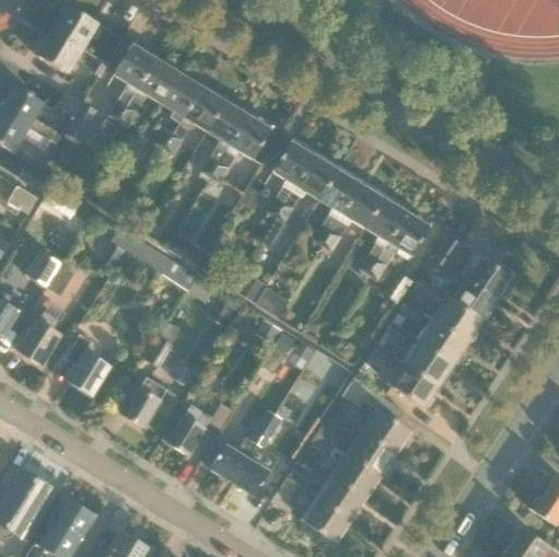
[(99,57),(107,62),(123,37),(99,22),(82,12),(84,9),(74,3),(72,7),(69,4),(54,30),(99,57)]
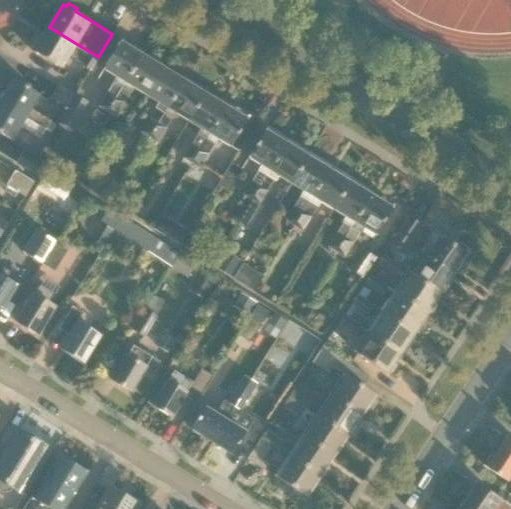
[(90,52),(49,27),(42,38),(39,36),(34,45),(37,47),(35,50),(62,66),(70,53),(84,62),(83,64),(92,69),(98,57),(90,52)]
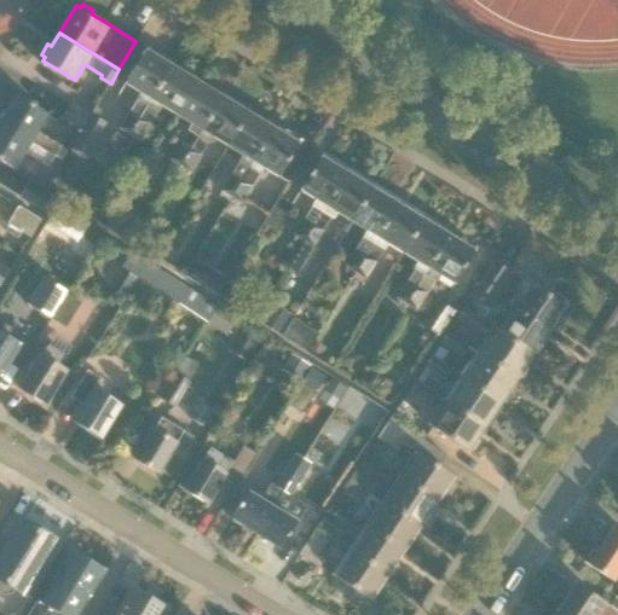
[(131,132),(148,103),(174,59),(149,45),(126,81),(142,91),(121,126),(131,132)]
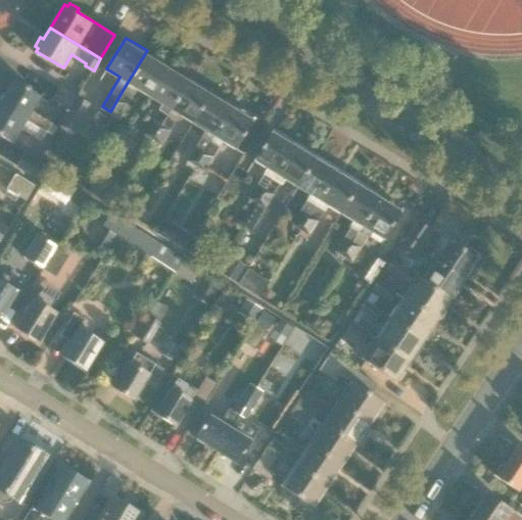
[(150,95),(170,64),(147,50),(125,87),(110,111),(120,116),(138,87),(150,95)]
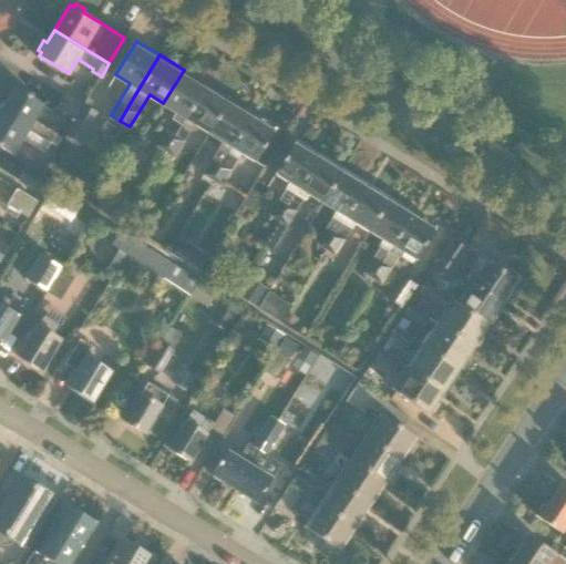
[(184,123),(207,84),(184,70),(163,103),(177,112),(173,118),(184,123)]
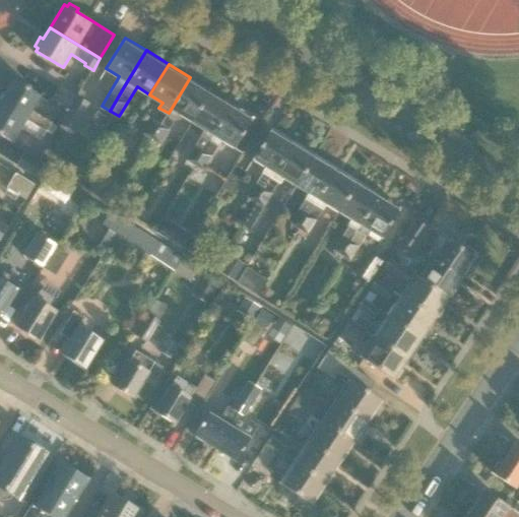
[(192,121),(211,89),(190,77),(169,113),(163,123),(153,138),(161,142),(180,113),(192,121)]
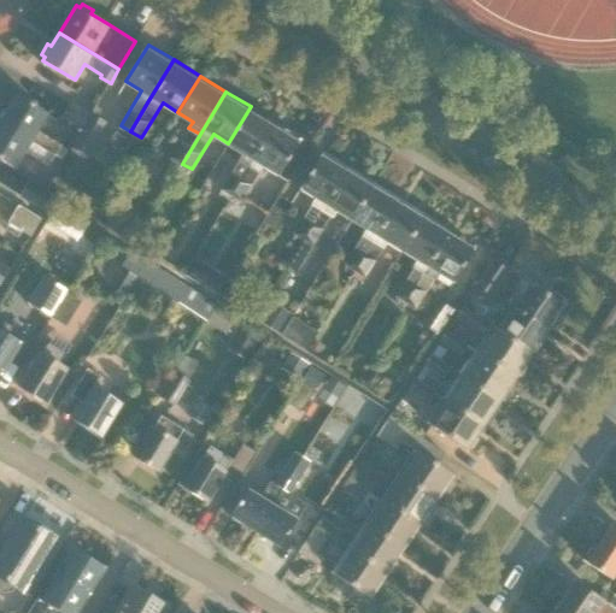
[(63,158),(70,148),(40,130),(50,112),(17,93),(1,121),(56,154),(63,158)]
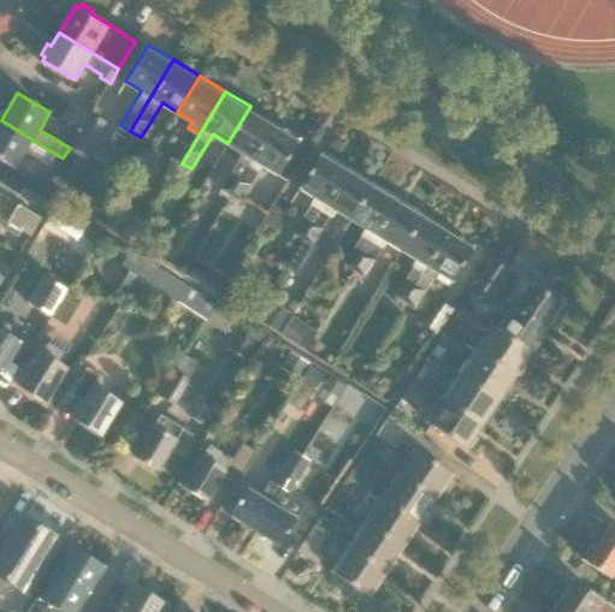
[(92,112),(71,99),(61,116),(82,128),(92,112)]
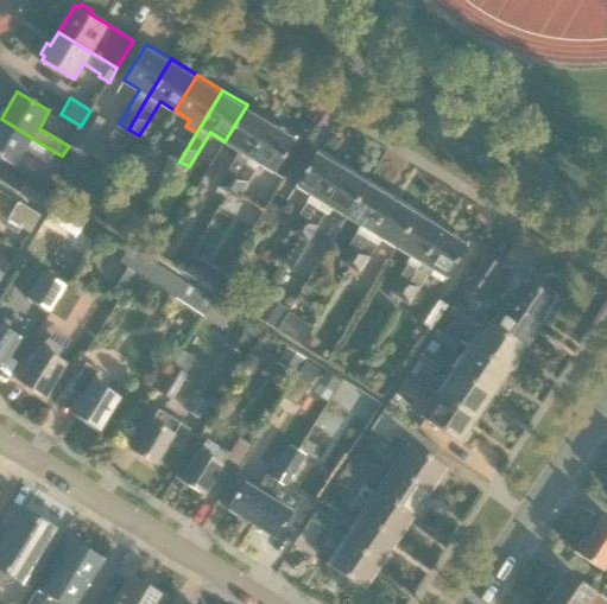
[(227,195),(247,163),(273,121),(247,105),(225,141),(240,151),(220,183),(220,184),(217,189),(227,195)]
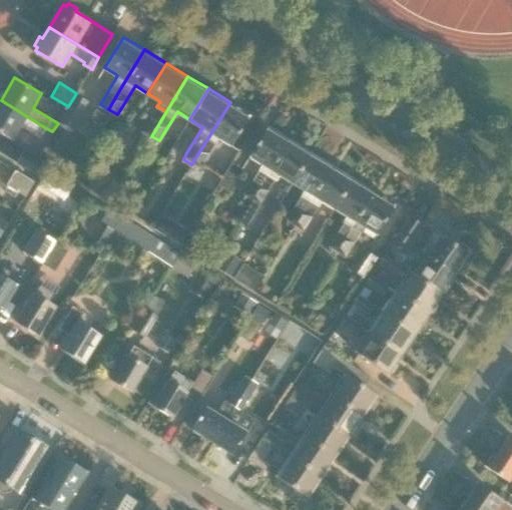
[(60,121),(71,128),(88,100),(77,93),(60,121)]
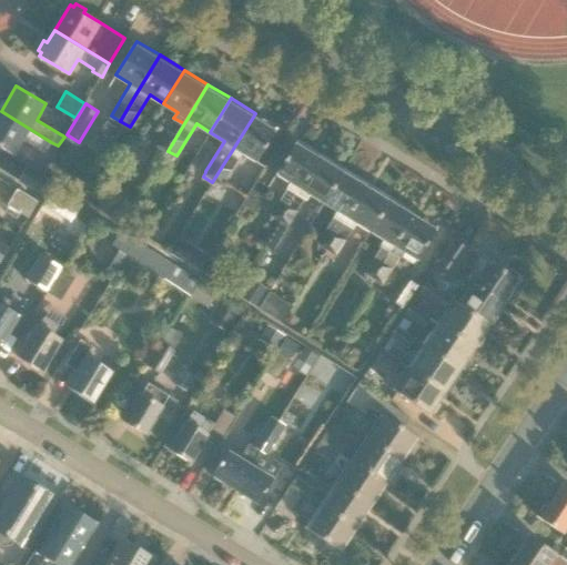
[(51,142),(1,111),(0,112),(0,167),(40,192),(49,178),(27,164),(28,162),(16,154),(24,139),(46,151),(51,142)]
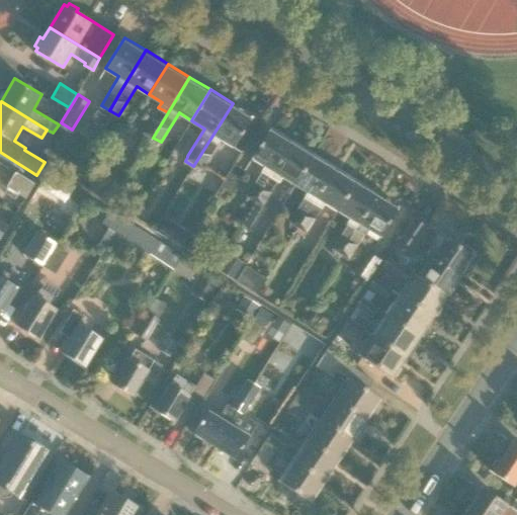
[(235,147),(253,116),(233,103),(210,139),(193,166),(201,171),(222,139),(235,147)]
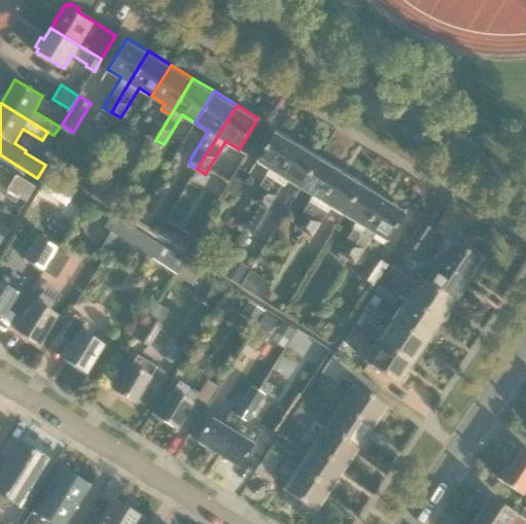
[(91,124),(99,129),(107,114),(100,110),(91,124)]
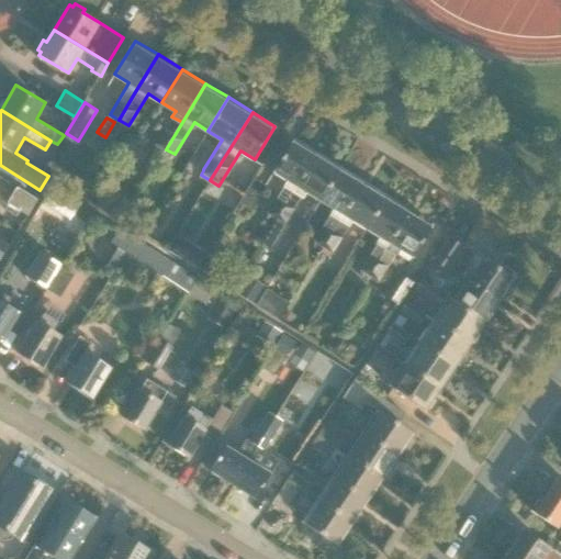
[(166,149),(176,133),(165,126),(155,143),(166,149)]
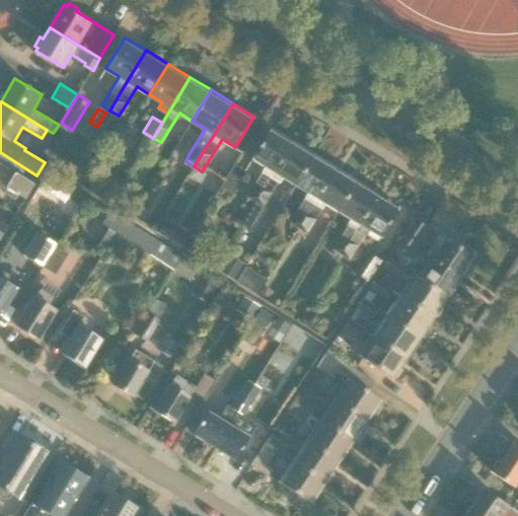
[(271,177),(293,141),(272,128),(252,158),(266,166),(263,171),(271,177)]
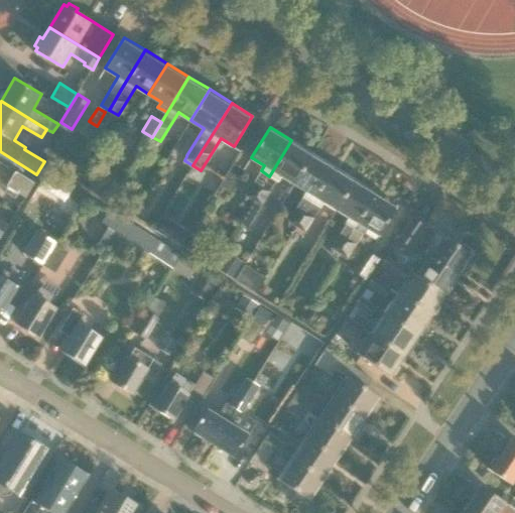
[(294,183),(312,153),(291,140),(269,176),(278,181),(281,176),(294,183)]
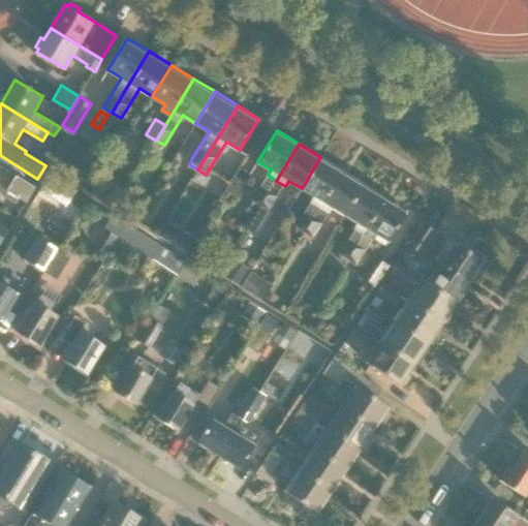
[(320,207),(342,169),(320,157),(302,188),(314,196),(311,202),(320,207)]
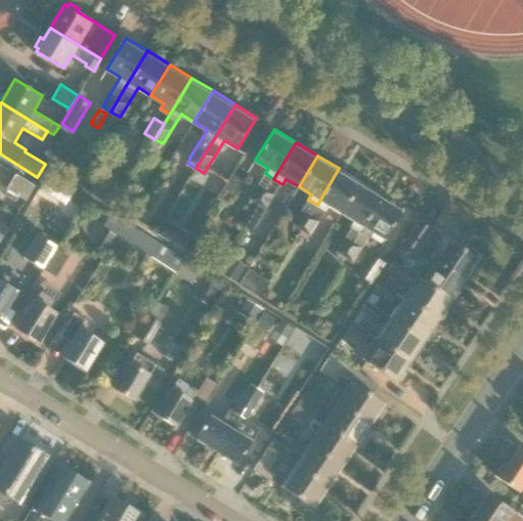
[(249,171),(237,164),(221,187),(233,196),(249,171)]
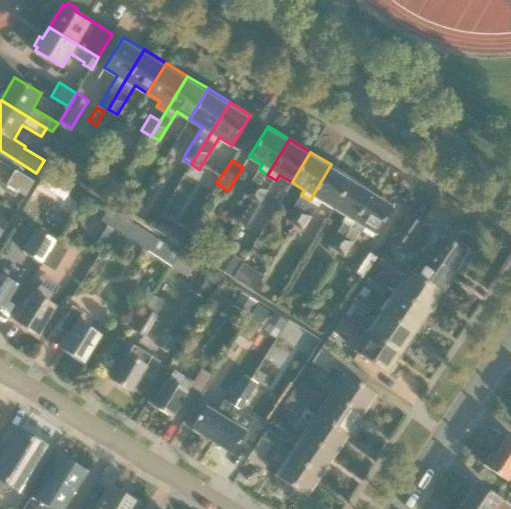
[(304,209),(295,223),(293,227),(302,232),(321,200),(334,208),(352,177),(331,164),(310,200),(304,209)]
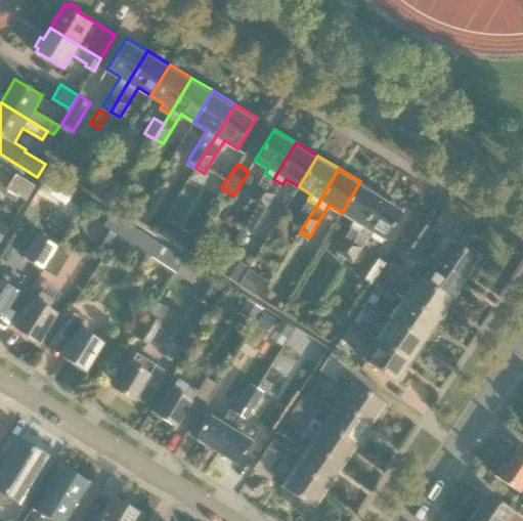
[(22,196),(27,199),(35,184),(15,172),(7,187),(22,196)]
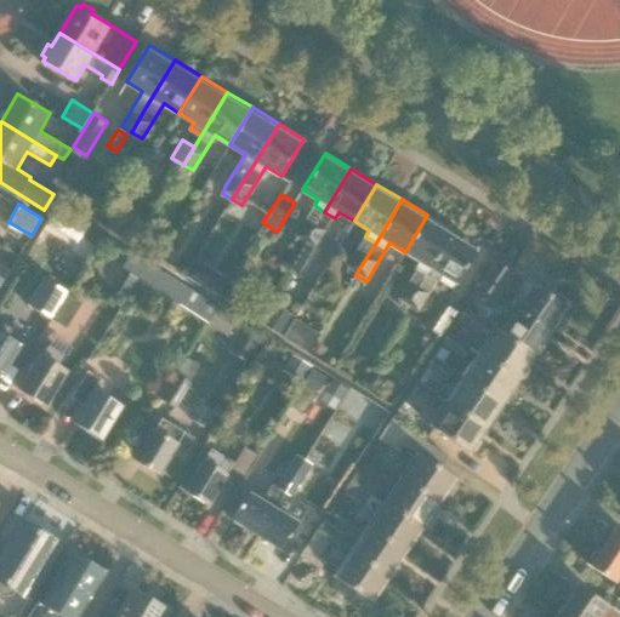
[(407,307),(427,274),(453,230),(427,215),(405,252),(420,261),(397,301),(407,307)]
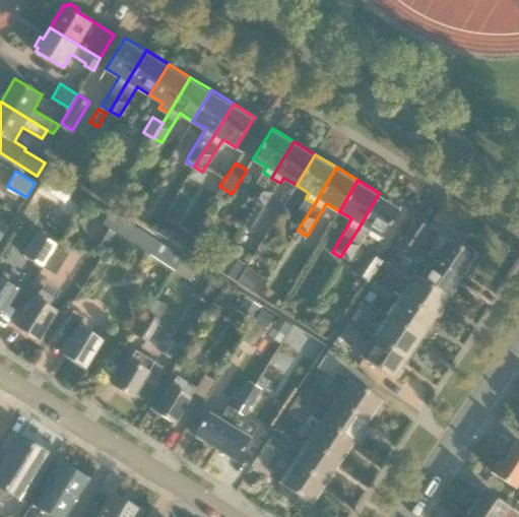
[(257,201),(266,187),(257,181),(248,196),(249,197),(247,201),(254,205),(256,200),(257,201)]
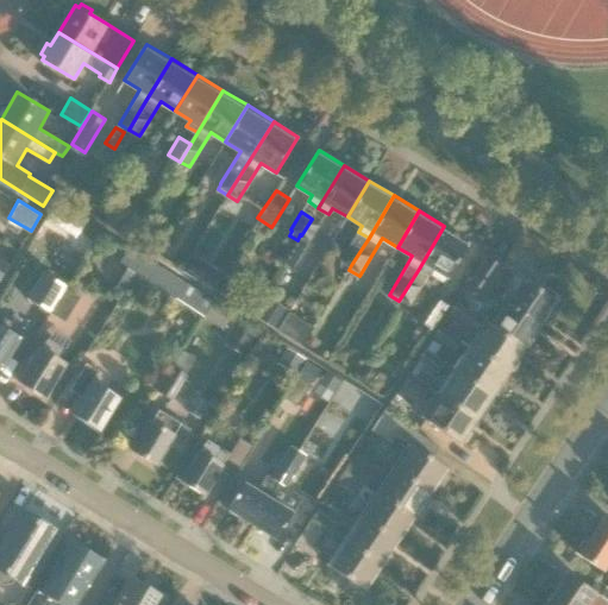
[(77,228),(93,239),(102,226),(86,215),(77,228)]
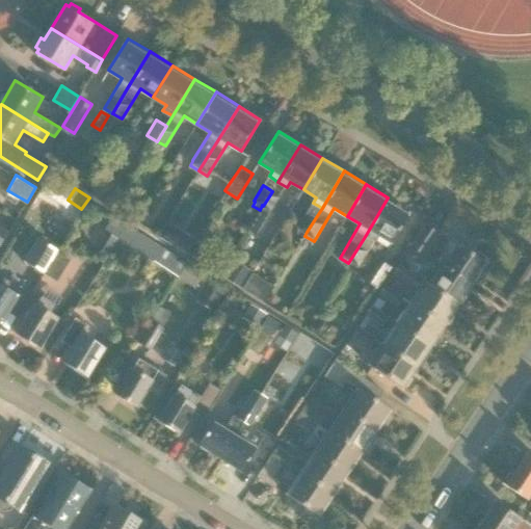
[(391,243),(410,211),(388,197),(366,235),(348,263),(357,268),(377,235),(391,243)]
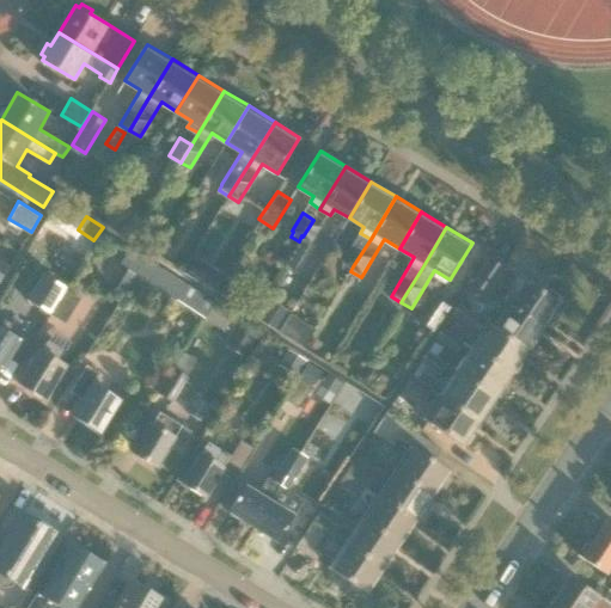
[(285,263),(298,271),(315,244),(312,243),(303,237),(301,235),(299,241),(285,263)]
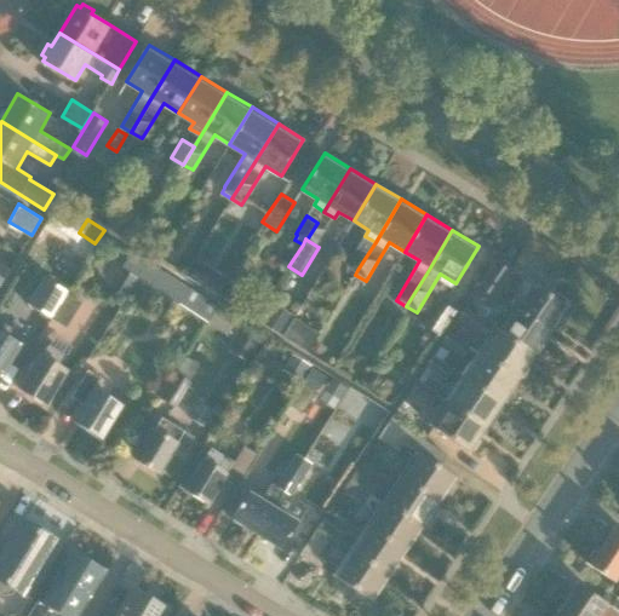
[(139,277),(149,263),(131,252),(121,266),(130,271),(122,283),(131,289),(138,277),(139,277)]
